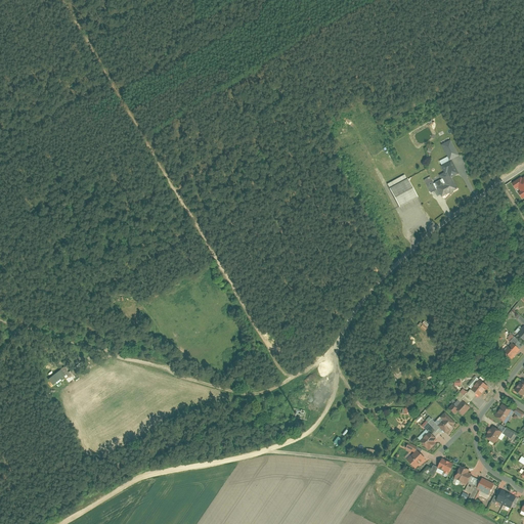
[(441,144),(449,161),(452,160),(460,156),(451,139),(441,144)]
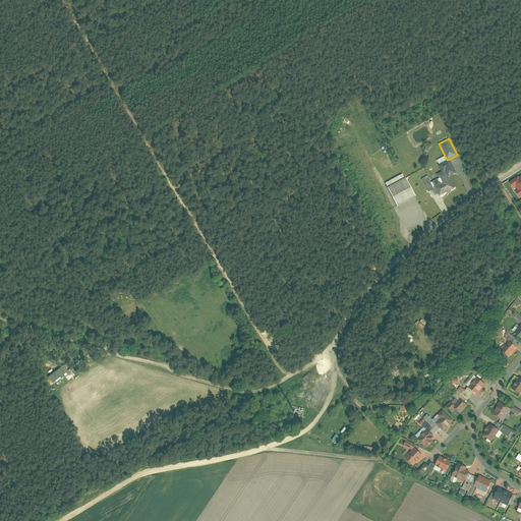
[(440,178),(431,182),(435,188),(439,197),(456,189),(449,176),(457,173),(450,159),(447,160),(438,164),(443,172),(438,175),(440,178)]
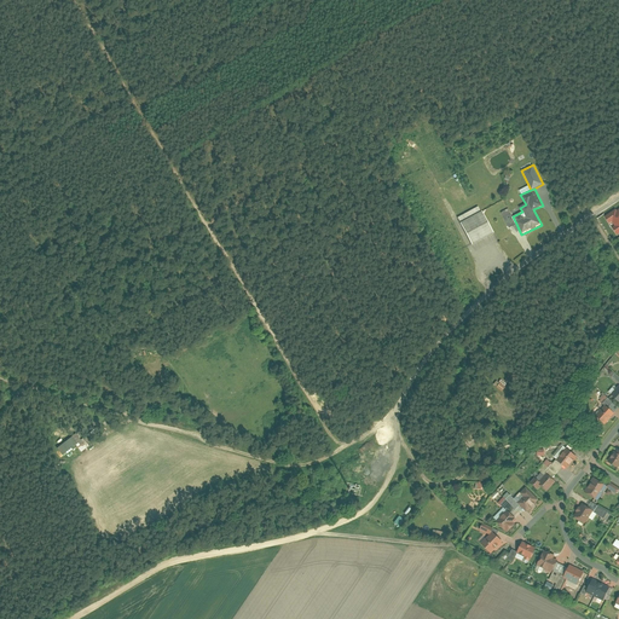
[(479,207),(457,218),(470,244),(493,233),(479,207)]
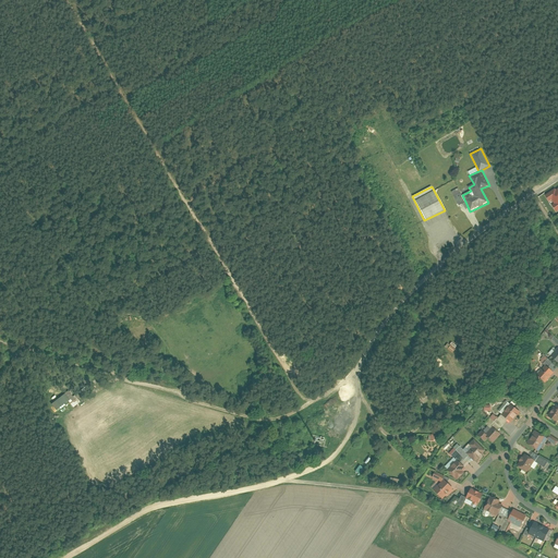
[(557,186),(545,195),(556,213),(557,210),(557,186)]
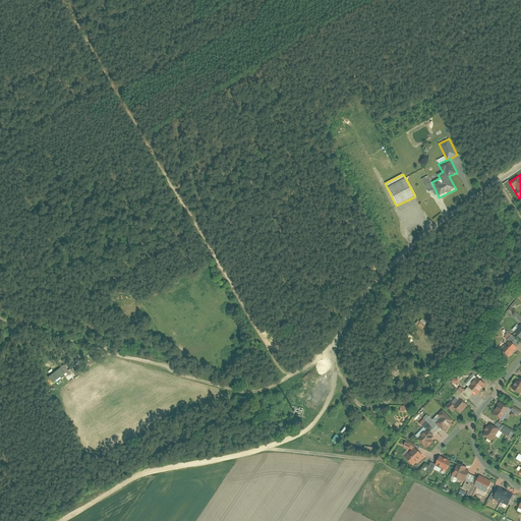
[(427,176),(421,179),(428,191),(435,188),(431,182),(427,176)]
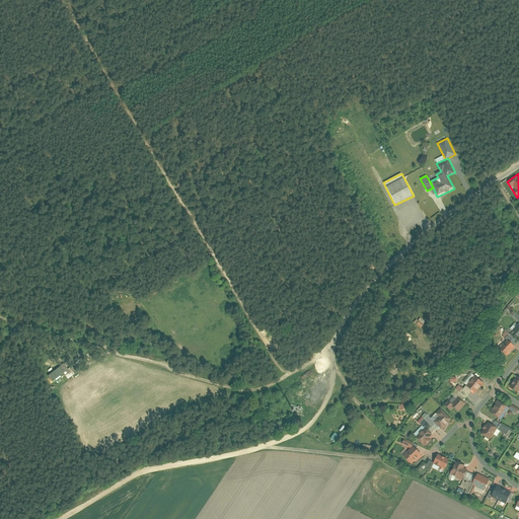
[(416,320),(414,323),(421,328),(425,323),(420,319),(418,321),(416,320)]
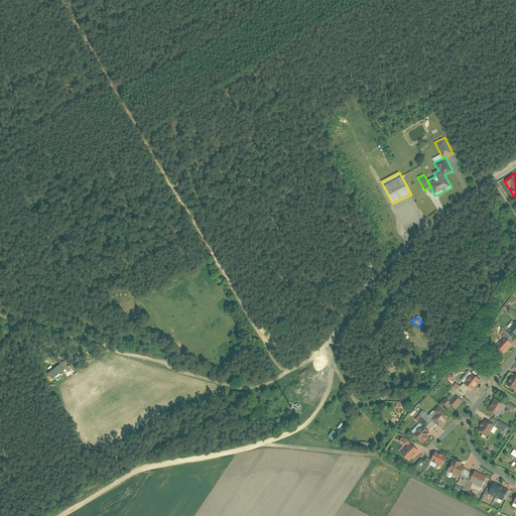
[(515,338),(515,320),(507,331),(515,339),(515,338)]
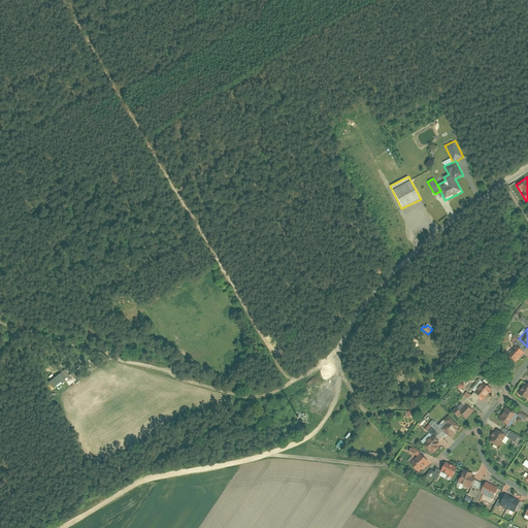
[(523,354),(515,345),(506,354),(515,362),(523,354)]
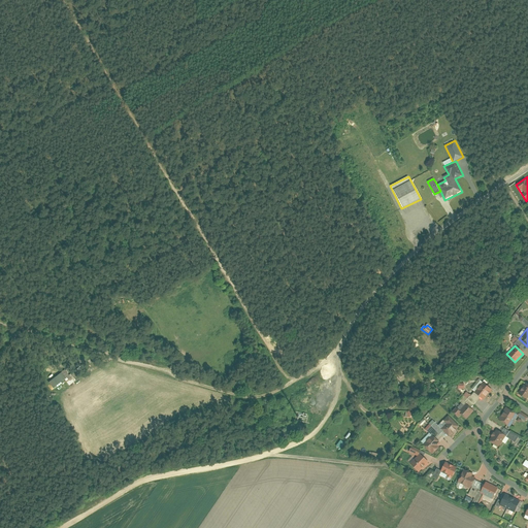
[(66,367),(47,382),(54,389),(66,380),(69,385),(75,381),(66,367)]
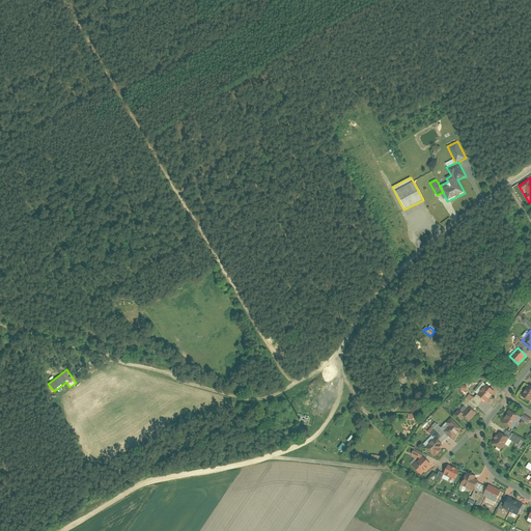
[(495,391),(486,384),(477,395),(485,402),(495,391)]
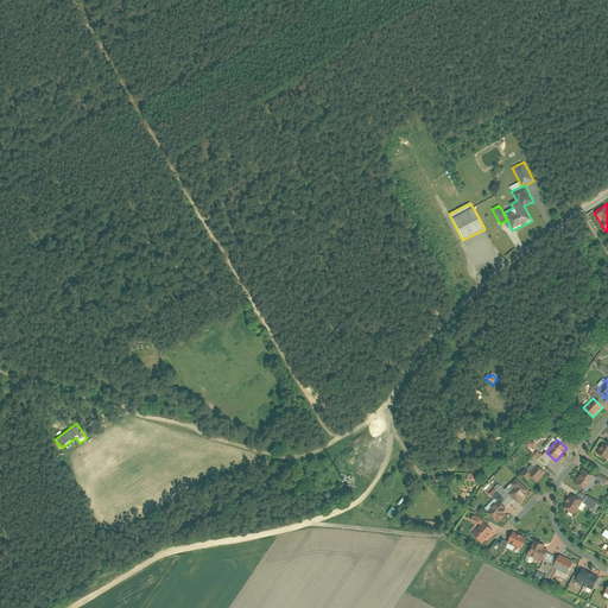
[(607,458),(607,444),(603,442),(595,455),(606,462),(607,458)]
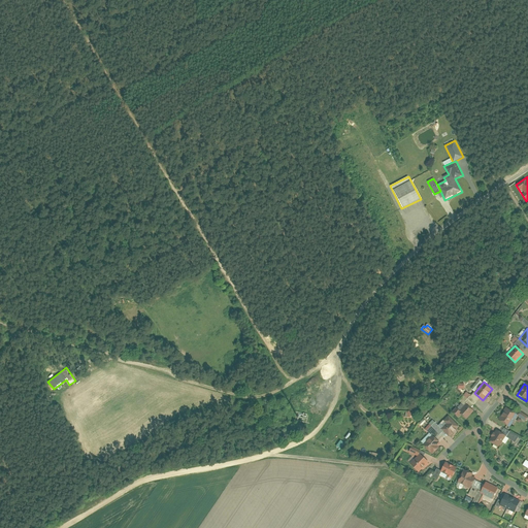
[(472,410),(465,405),(458,414),(466,420),(472,410)]
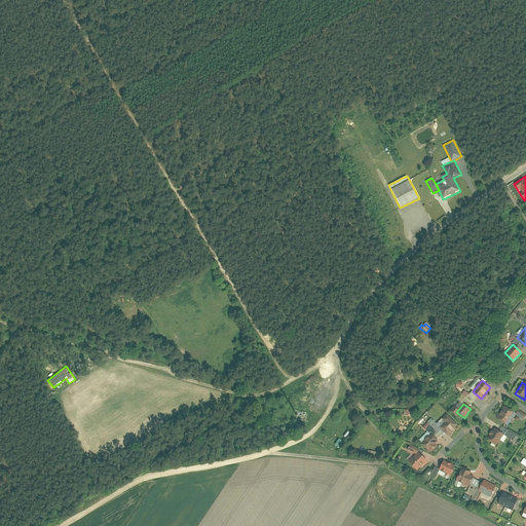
[(503,407),(495,418),(508,426),(516,414),(503,407)]
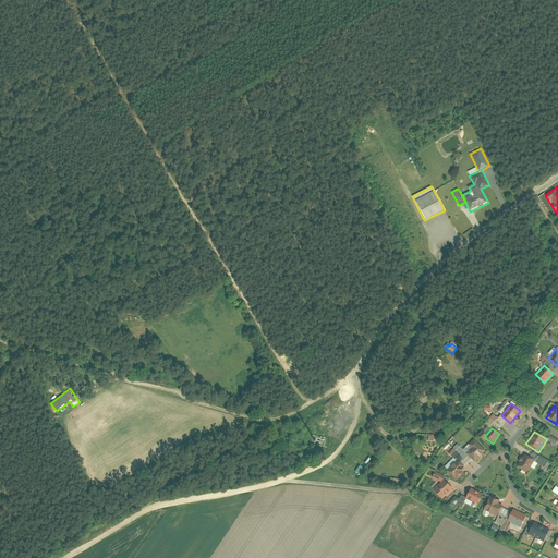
[(557,440),(549,435),(546,439),(556,445),(557,440)]
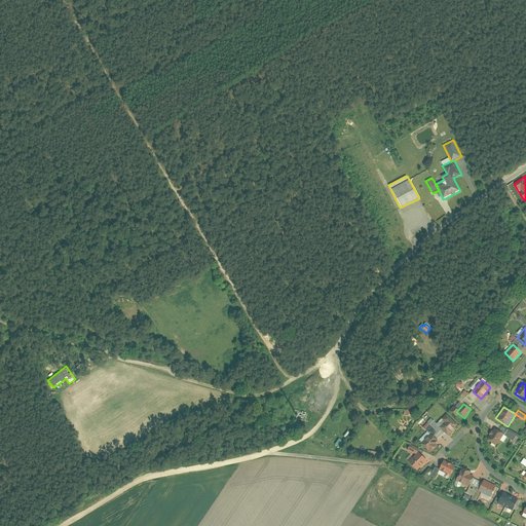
[(456,425),(446,414),(436,424),(446,435),(456,425)]
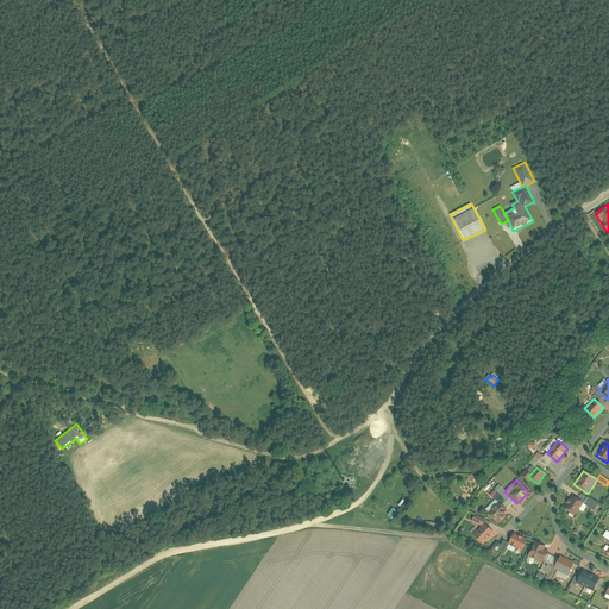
[(563,510),(575,518),(583,503),(572,496),(563,510)]
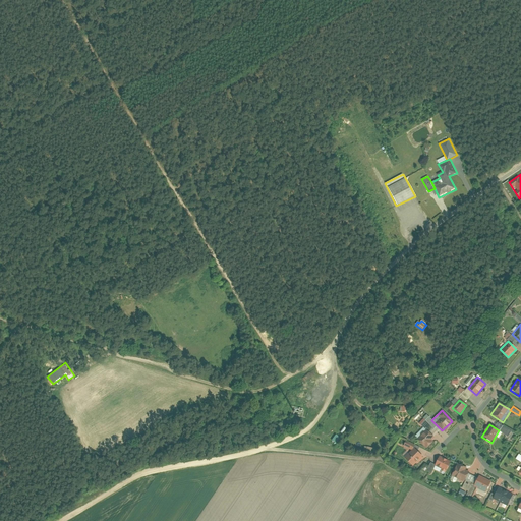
[(433,437),(425,429),(417,439),(425,447),(433,437)]
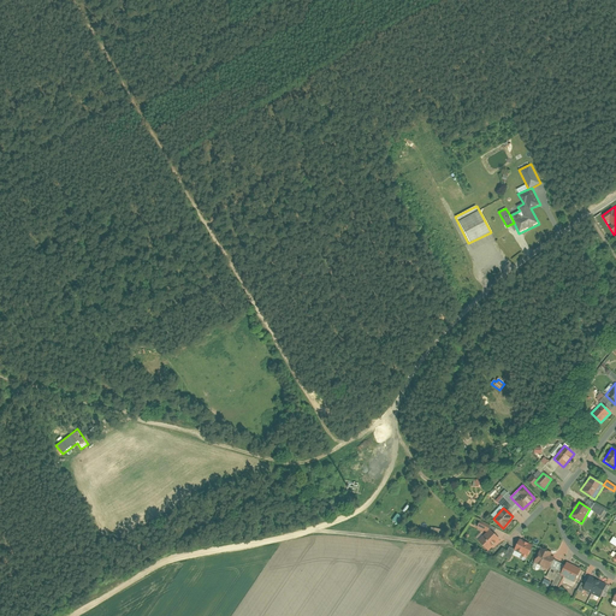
[(402,516),(397,513),(392,520),(397,523),(402,516)]
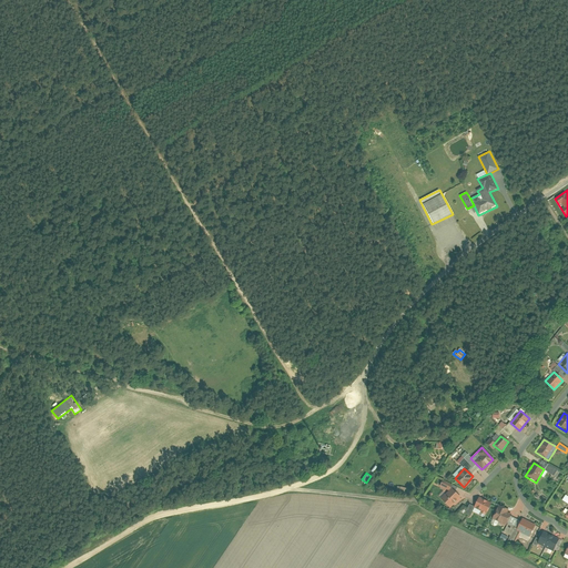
[(452,484),(440,480),(438,486),(448,489),(439,498),(449,507),(460,496),(450,487),(452,484)]
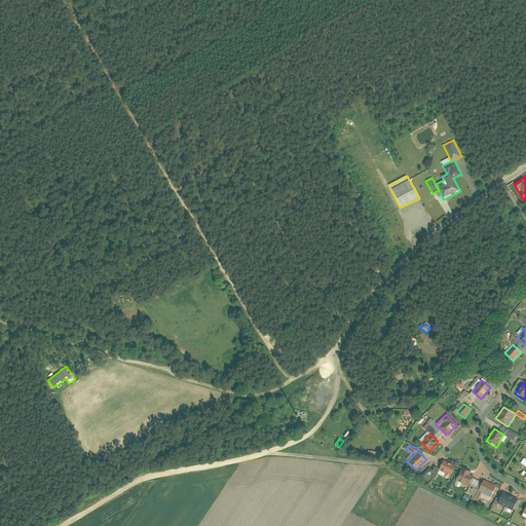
[(444,461),(439,471),(450,476),(454,466),(444,461)]
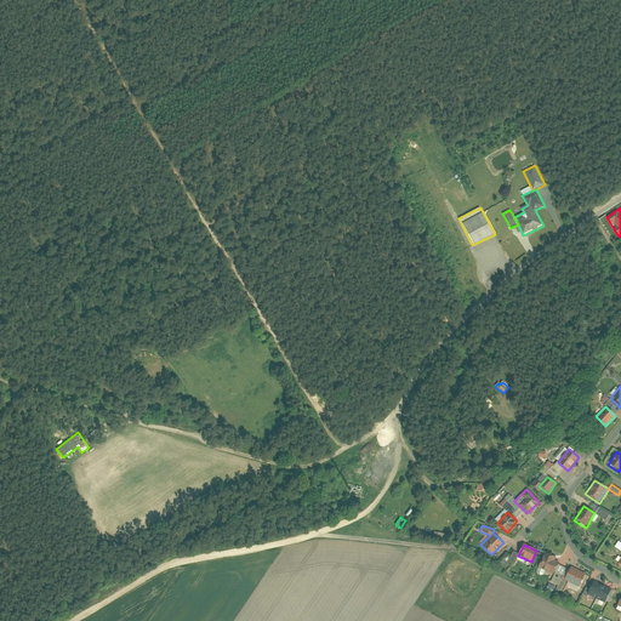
[(545,553),(539,568),(553,575),(559,563),(554,562),(557,558),(545,553)]
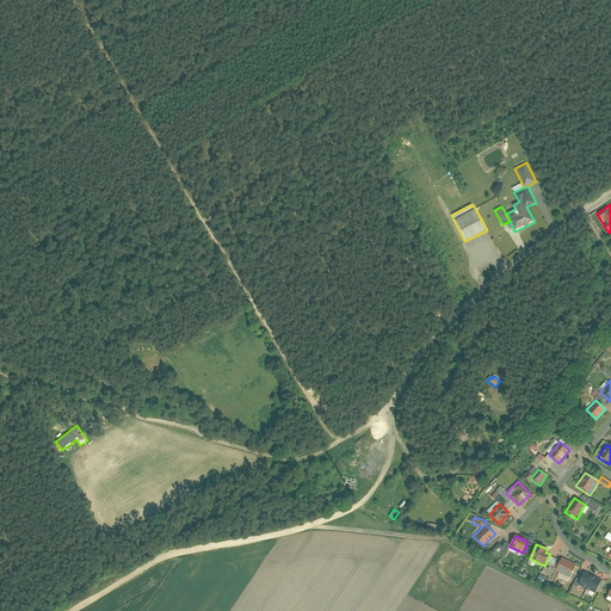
[(562,559),(556,572),(560,573),(559,576),(568,581),(576,566),(562,559)]
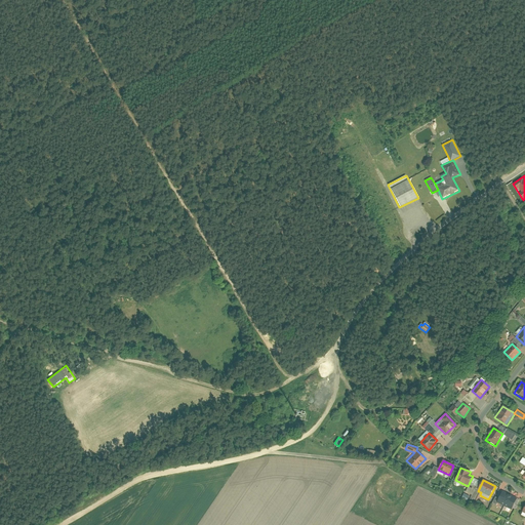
[(502,491),(497,503),(503,507),(510,495),(502,491)]
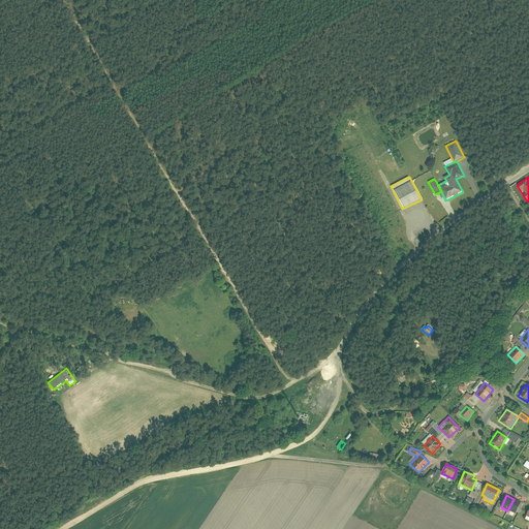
[(514,499),(507,510),(515,515),(521,502),(514,499)]
